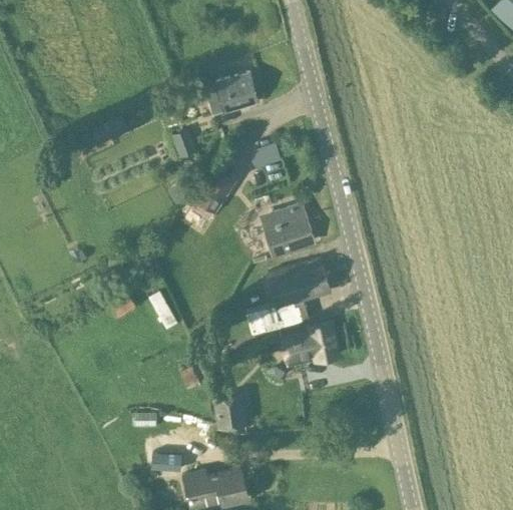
[(203,86),(211,115),(259,102),(250,73),(203,86)]
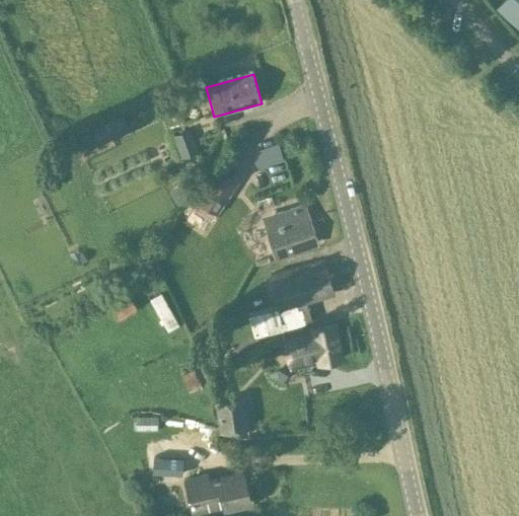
[(172,138),(182,163),(198,157),(189,132),(172,138)]
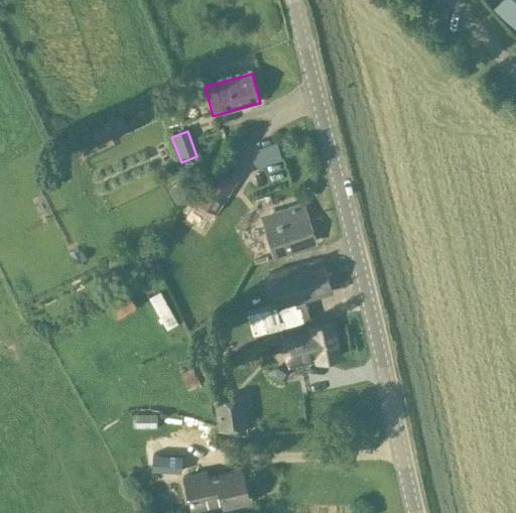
[(277,143),(247,152),(253,171),(282,162),(277,143)]
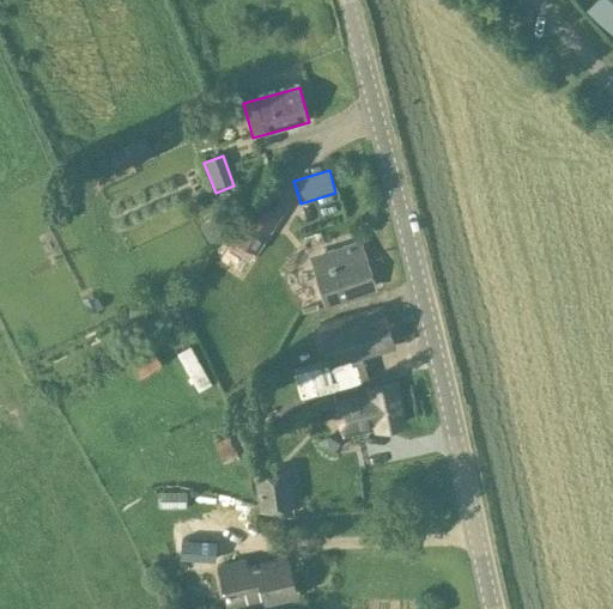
[(229,253),(249,266),(281,215),(261,202),(229,253)]
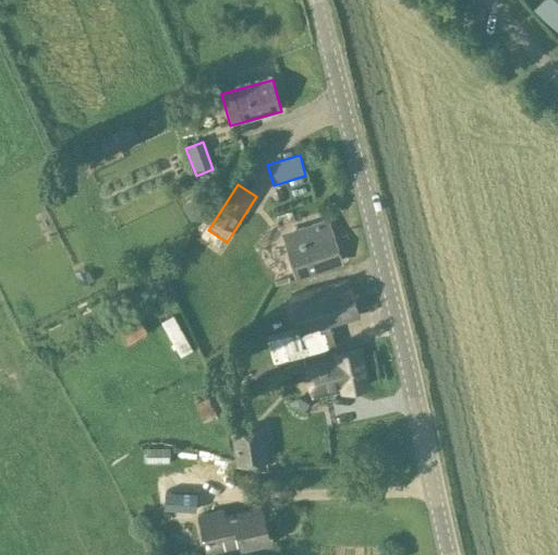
[(295,278),(342,264),(329,222),(282,236),(295,278)]
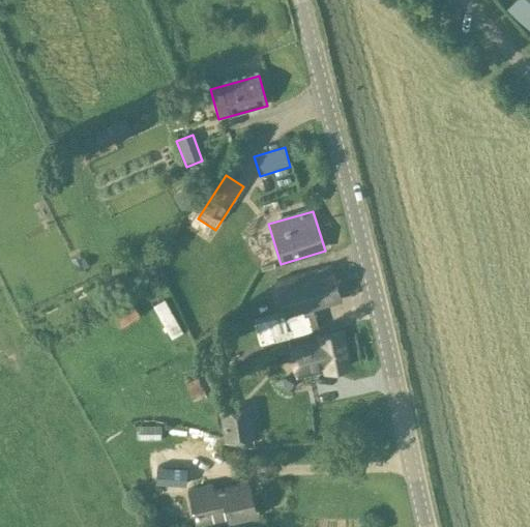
[(84,260),(82,261),(80,257),(71,261),(74,265),(71,266),(76,275),(88,269),(84,260)]
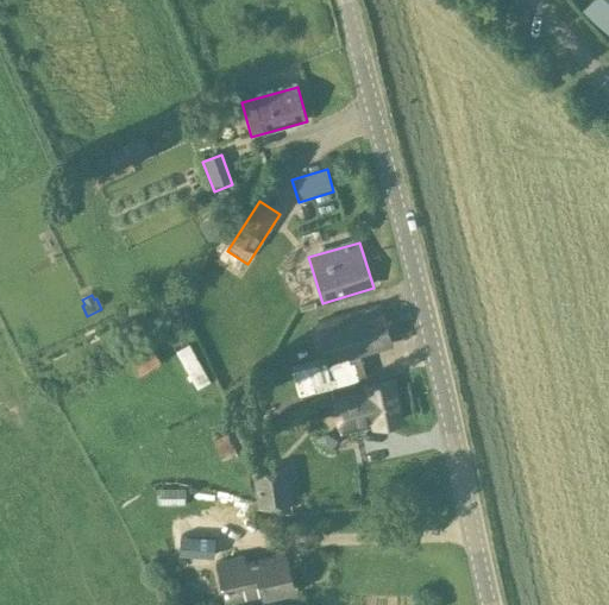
[(129,327),(144,327),(144,310),(129,310),(129,327)]
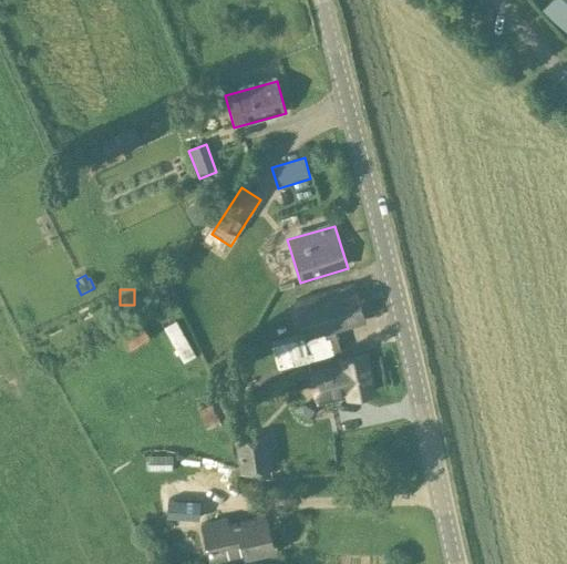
[(297,304),(305,337),(271,345),(277,371),(341,356),(334,329),(363,322),(354,289),(297,304)]
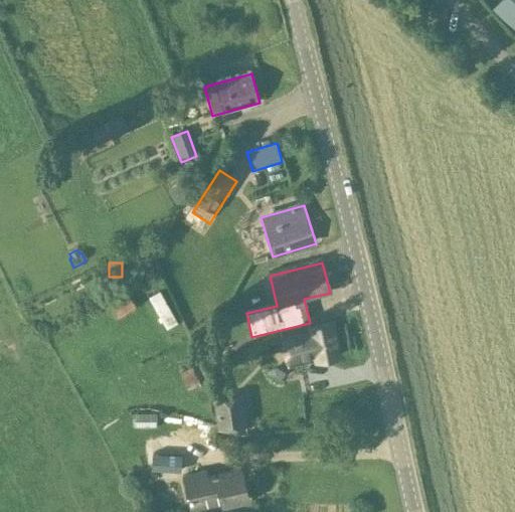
[(162,291),(150,297),(164,330),(177,325),(162,291)]
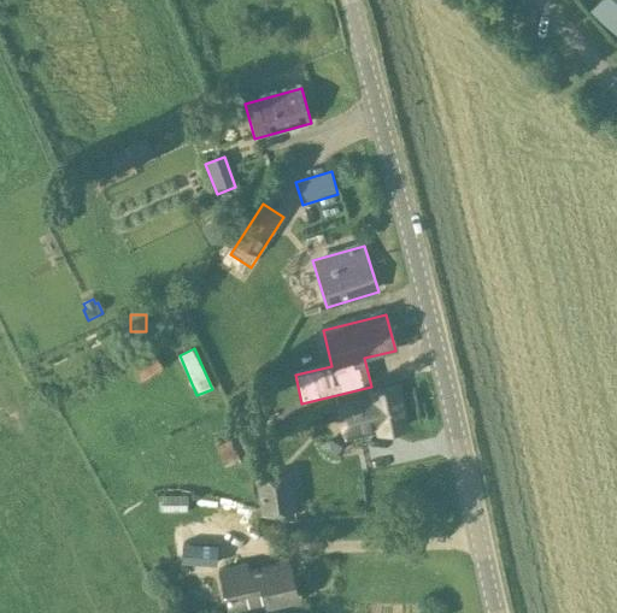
[(346,442),(378,436),(377,434),(407,428),(399,387),(338,399),(346,442)]
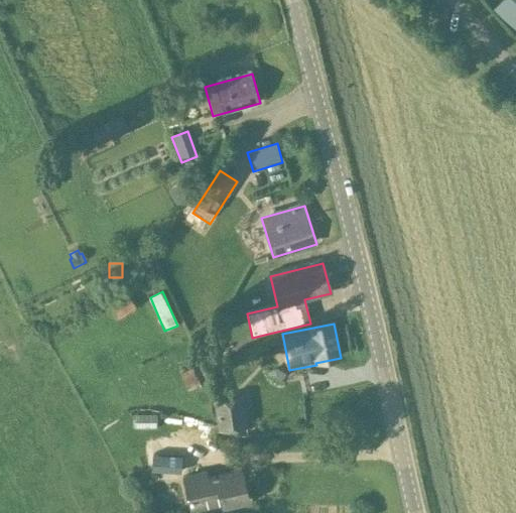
[(212,393),(219,433),(249,427),(243,397),(225,401),(223,391),(212,393)]
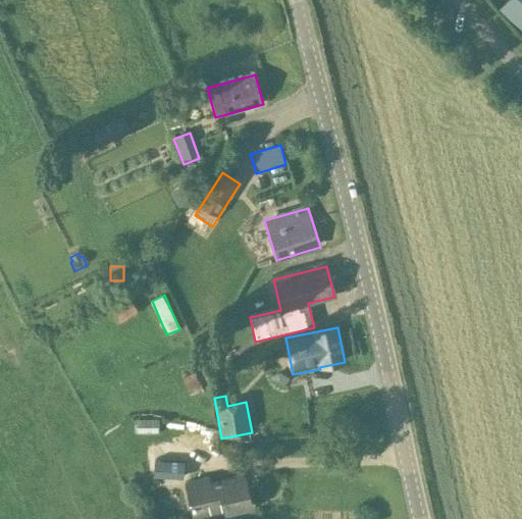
[(184,452),(151,451),(150,479),(183,480),(184,452)]
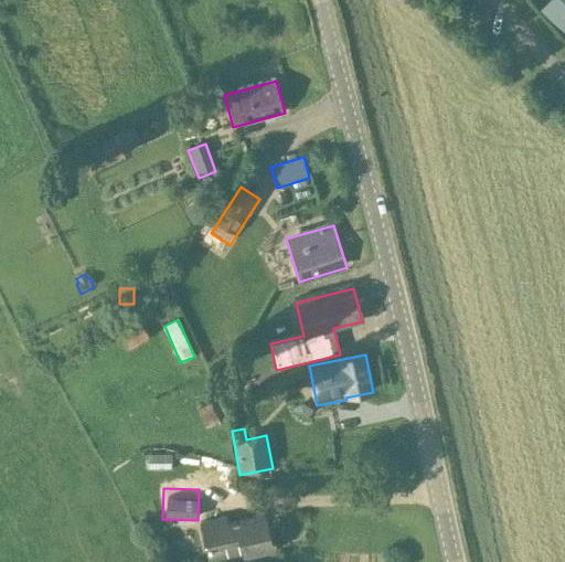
[(272,551),(265,518),(231,526),(228,521),(205,526),(211,561),(215,561),(244,554),(244,557),(272,551)]
